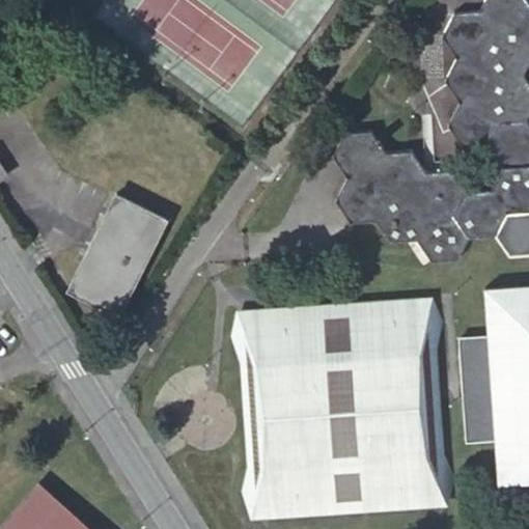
[(528,3),(526,0),(482,0),(477,10),(451,12),(440,37),(453,58),(442,82),(456,104),(445,127),(461,148),(485,146),(500,168),(489,190),(465,191),(450,170),(424,171),(410,149),(385,151),(370,130),(342,132),(330,157),(343,176),(331,200),(347,224),(374,222),(388,243),(415,242),(429,262),(456,261),(468,239),(494,238),(505,214),(528,212),(528,128),(525,121),(528,113),(528,85),(522,76),(528,61),(528,3)]
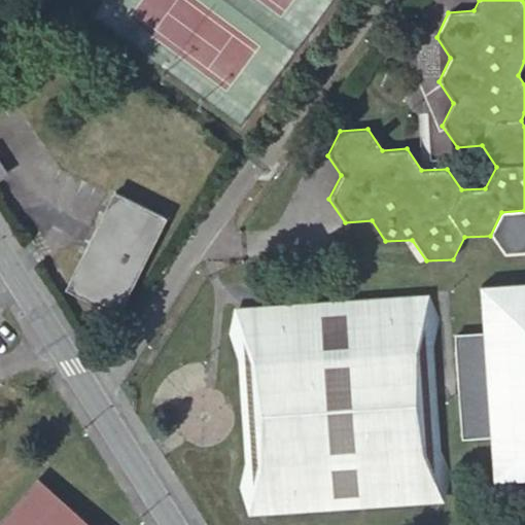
[(115,314),(163,218),(113,195),(66,289),(115,314)]
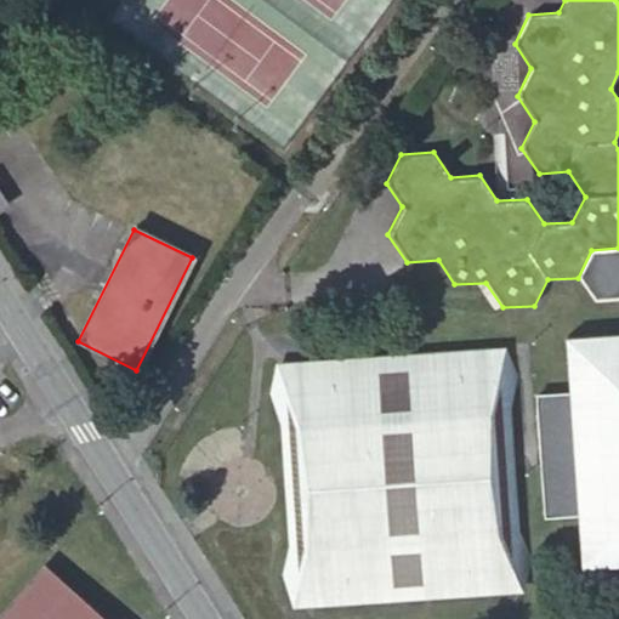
[(545,517),(580,515),(584,563),(581,567),(581,568),(583,568),(585,564),(618,562),(618,338),(572,341),(567,338),(566,338),(566,339),(571,342),(573,395),(538,397),(545,517)]
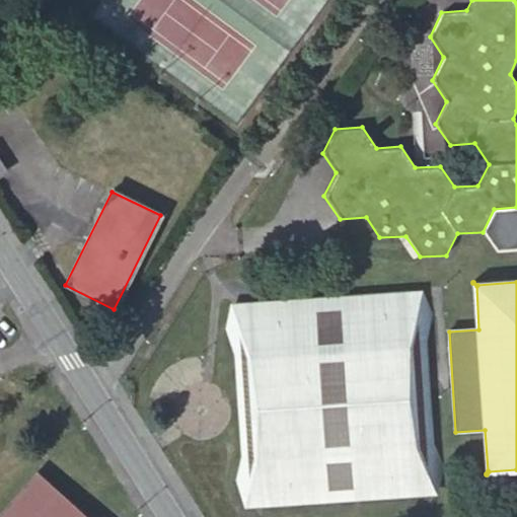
[(435,444),(428,340),(433,316),(419,290),(235,302),(225,334),(234,349),(241,461),(235,478),(249,508),(432,496),(442,467),(435,444)]
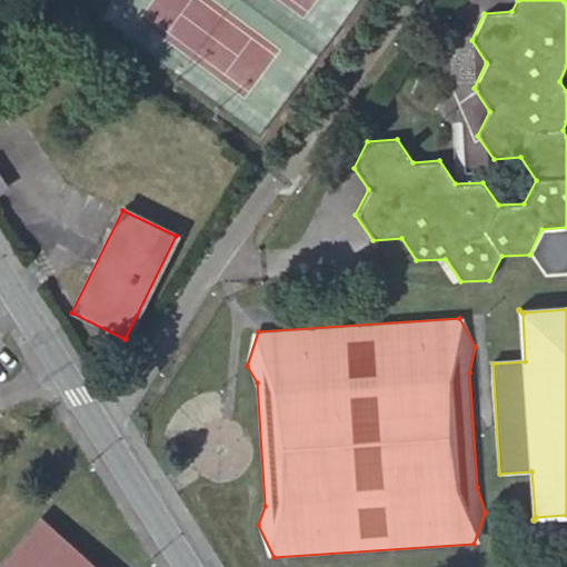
[(95,566),(42,520),(0,566),(95,566)]
